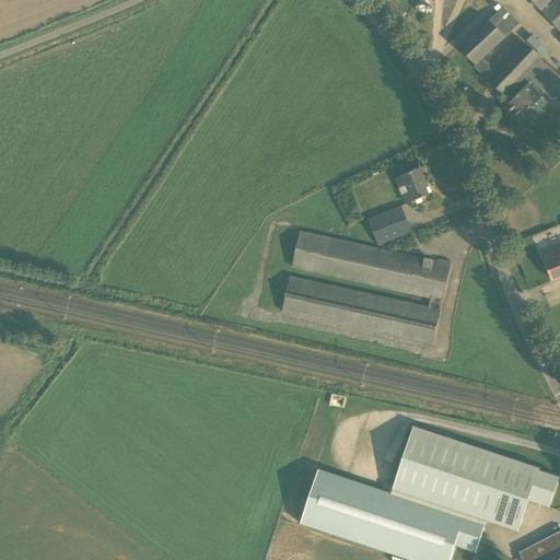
[(533,0),(544,11),(543,12),(559,30),(559,0),(555,0),(547,8),(546,7),(551,0),(533,0)]
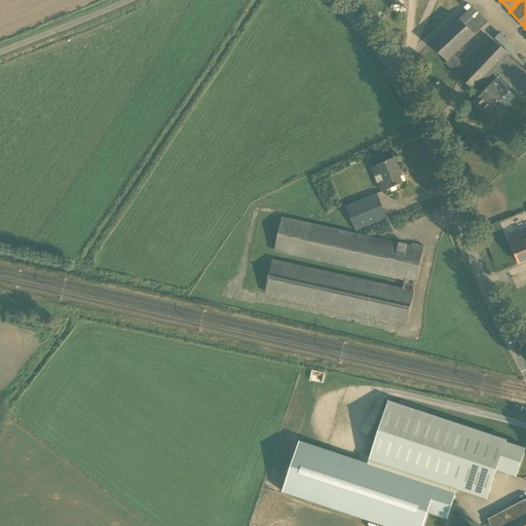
[(461,61),(454,54),(488,22),(473,6),(431,45),(447,61),(445,62),(473,89),(475,87),(483,95),(475,103),(493,120),(505,107),(516,97),(508,88),(509,88),(496,77),(490,84),(482,76),(485,73),(488,75),(509,53),(487,34),(461,61)]
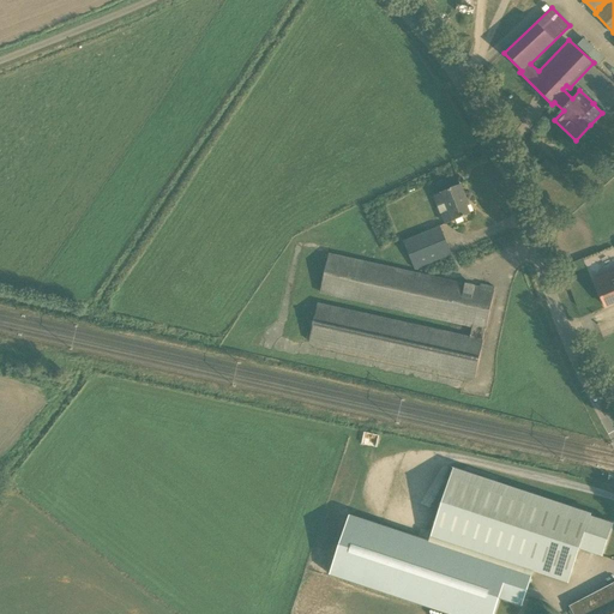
[(453,221),(470,215),(464,200),(467,199),(461,185),(433,196),(445,224),(453,221)]
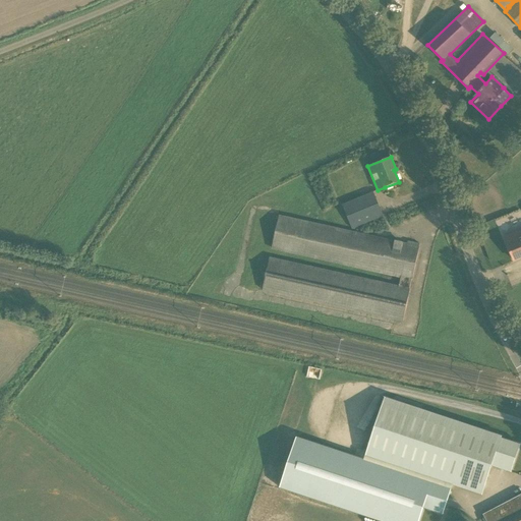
[(374,191),(370,193),(368,189),(362,191),(364,195),(343,205),(352,228),(384,216),(374,191)]
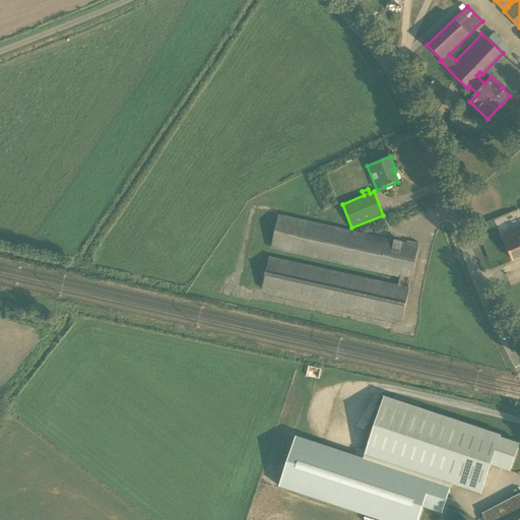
[(262,289),(402,320),(409,288),(408,288),(411,278),(418,247),(417,247),(418,243),(408,241),(408,243),(279,214),(272,246),(401,274),(399,284),(270,256),(262,289)]
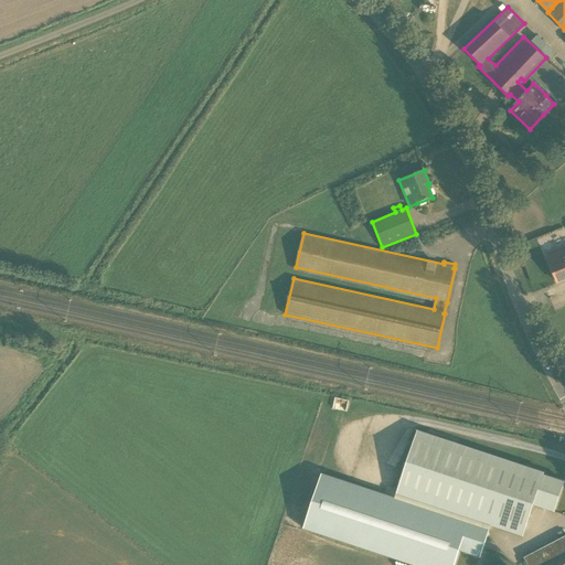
[(564,248),(550,256),(552,264),(551,264),(557,283),(564,279),(564,248)]
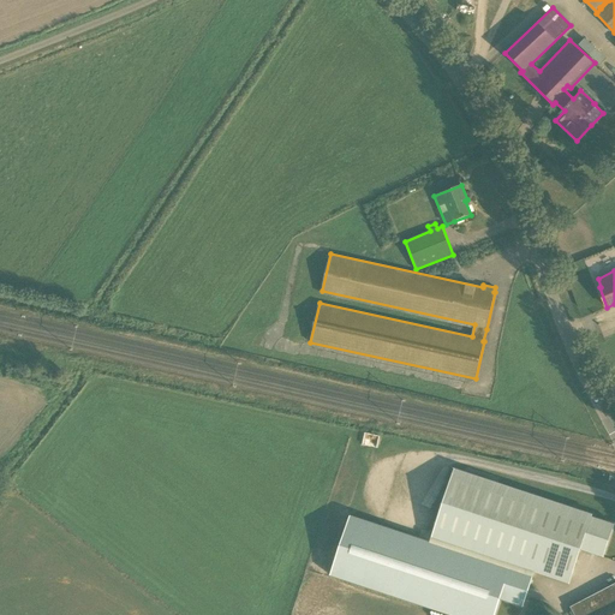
[(591,514),(454,469),(431,538),(568,584),(580,549),(603,557),(614,525),(591,517),(591,514)]
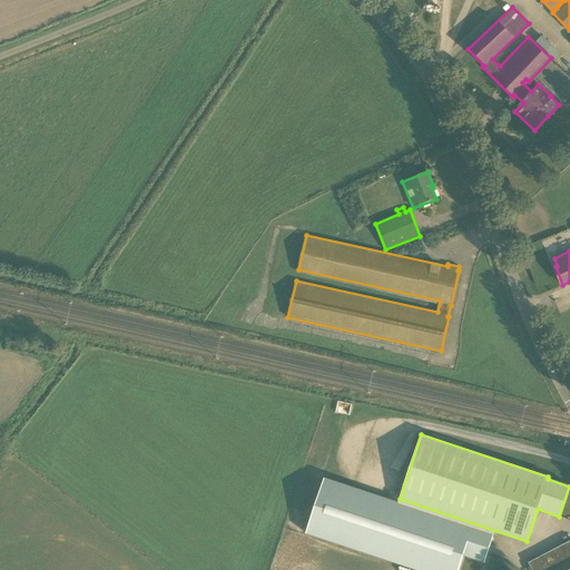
[(324,479),(306,533),(415,569),(458,569),(463,556),(484,562),(493,534),(399,503),(324,479)]
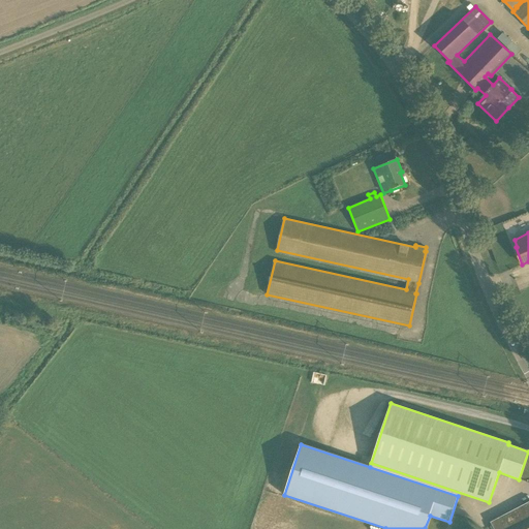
[(528,528),(528,501),(491,522),(494,528),(528,528)]
